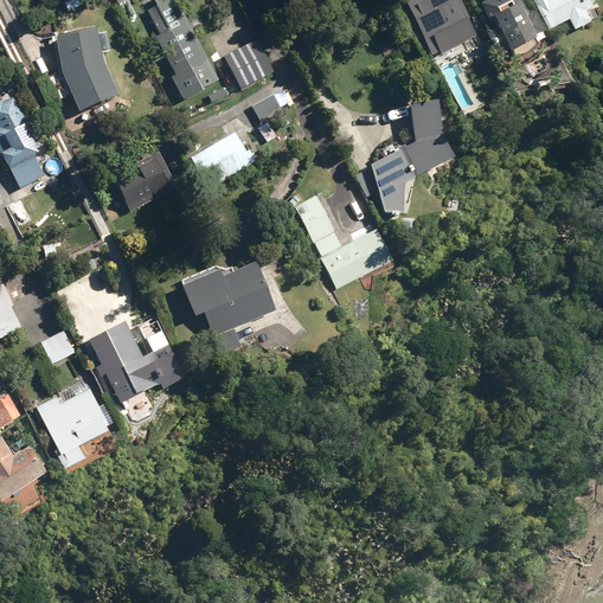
[(174,61),(180,72),(209,58),(178,0),(156,0),(147,5),(161,33),(158,34),(165,50),(173,45),(179,58),(174,61)]
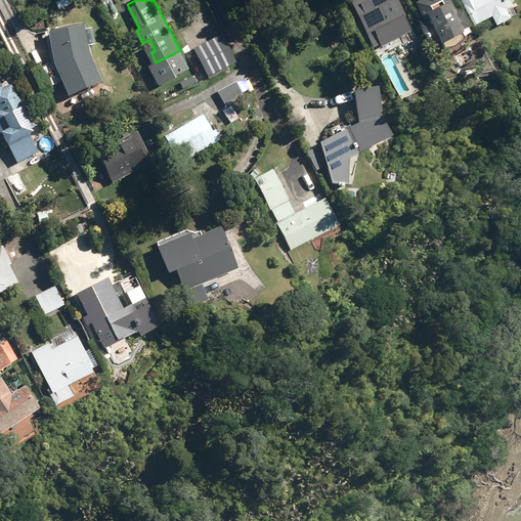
[(348,0),(365,34),(405,14),(398,0),(348,0)]
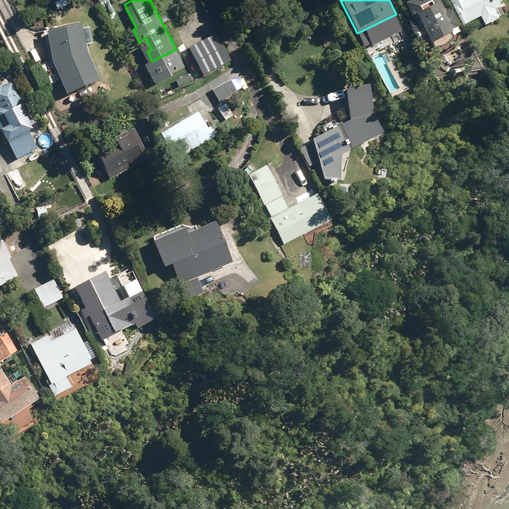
[(410,24),(420,44),(429,39),(430,42),(452,31),(451,29),(459,25),(450,8),(446,10),(441,0),(409,0),(405,2),(413,17),(410,19),(412,23),(410,24)]
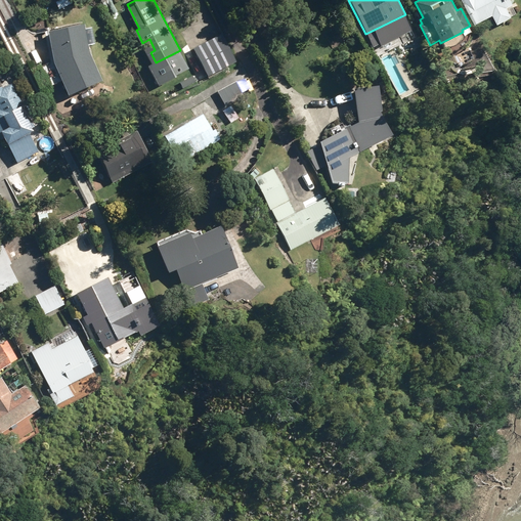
[(467,0),(479,24),(496,14),(502,24),(514,17),(513,16),(520,12),(513,0),(467,0)]
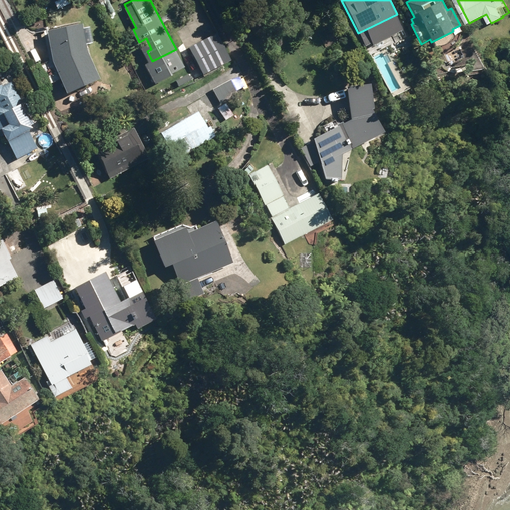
[(51,60),(66,93),(98,79),(85,50),(81,25),(46,31),(51,60)]
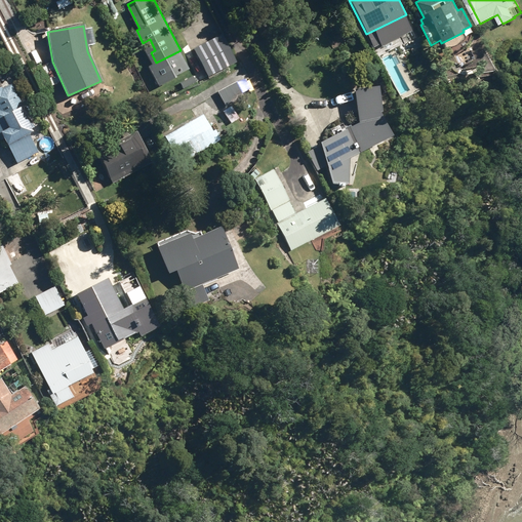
[(195,47),(209,75),(238,61),(223,33),(195,47)]
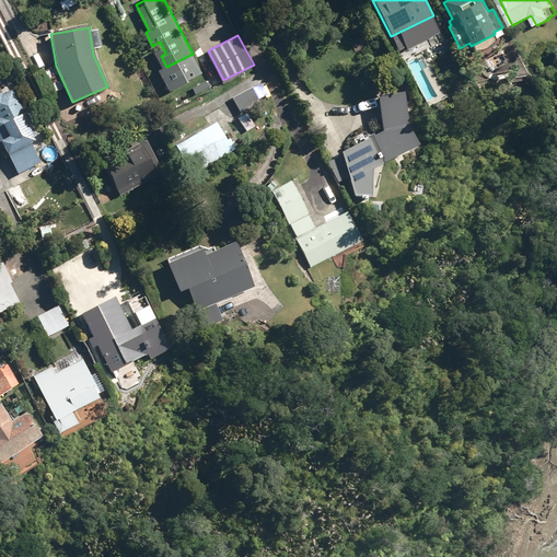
[(420,85),(426,85),(429,82),(430,78),(427,73),(421,72),(417,76),(417,81),(420,85)]
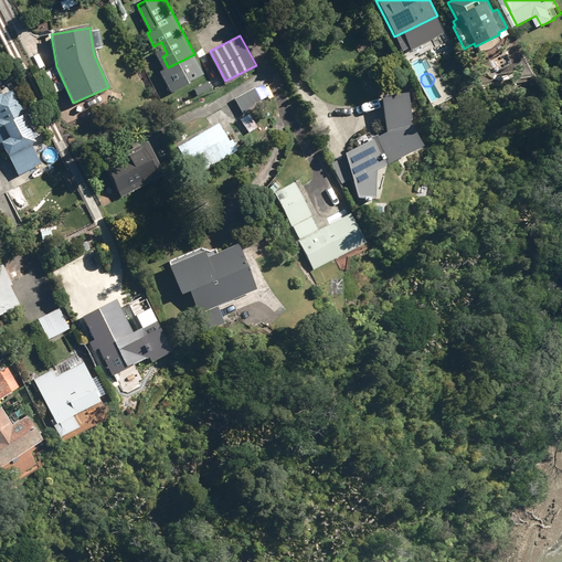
[(386,85),(391,92),(405,81),(401,74),(386,85)]
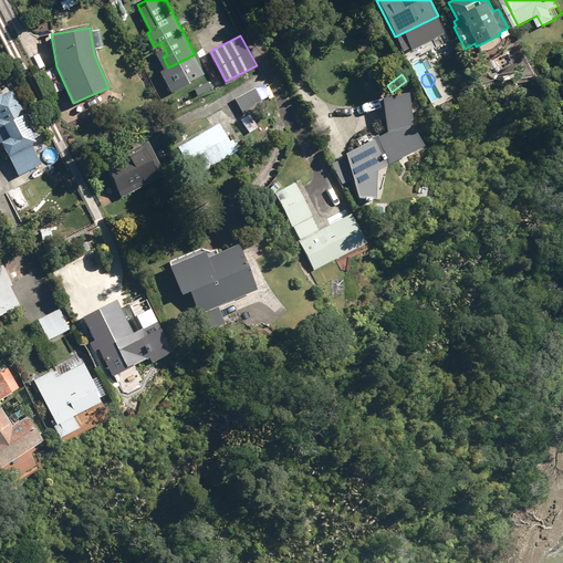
[(201,85),(205,91),(218,84),(215,77),(201,85)]
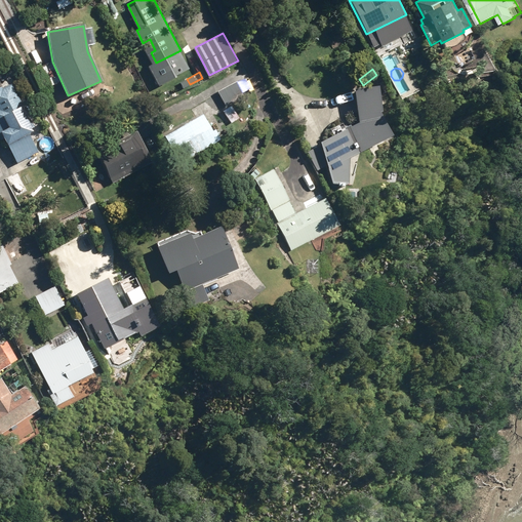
[(219,89),(228,104),(245,93),(238,79),(219,89)]
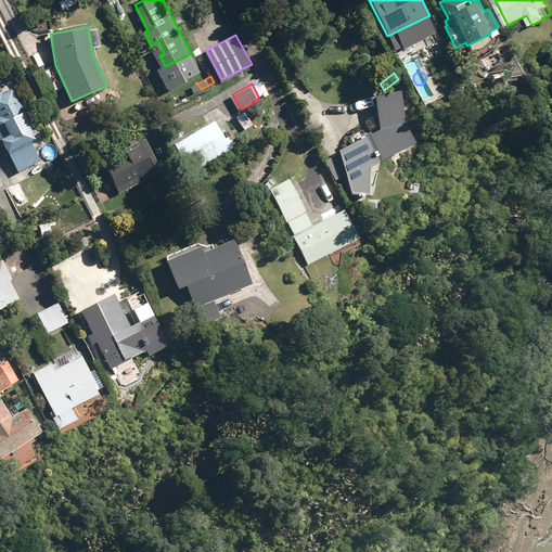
[(9,153),(18,171),(40,161),(30,142),(34,141),(31,136),(36,133),(31,125),(28,127),(22,113),(25,112),(13,87),(2,92),(2,91),(0,91),(0,144),(1,148),(3,146),(7,154),(9,153)]
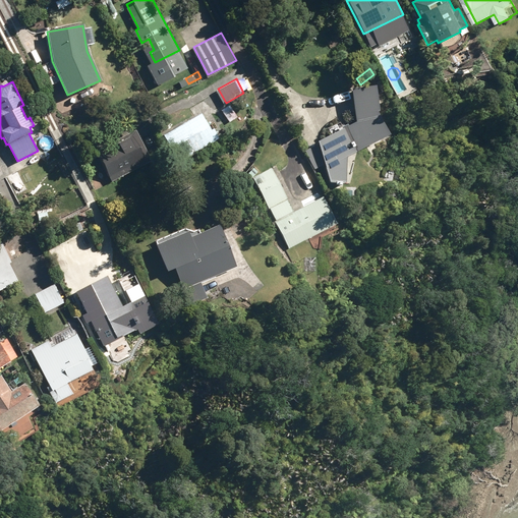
[(366,104),(377,114),(390,102),(379,91),(366,104)]
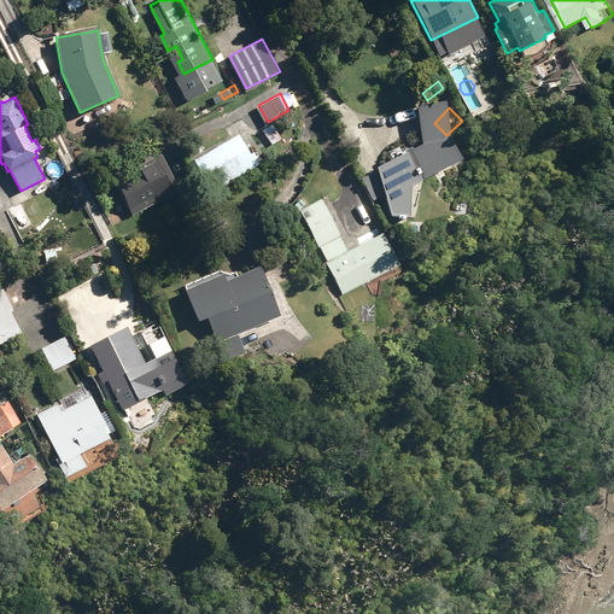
[(193,159),(211,192),(257,167),(253,159),(262,155),(255,142),(247,147),(239,133),(193,159)]
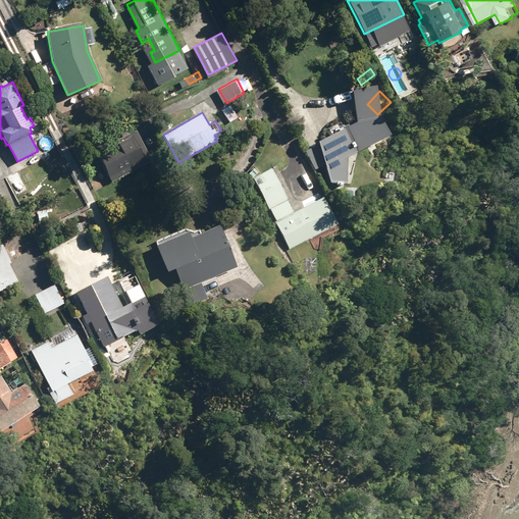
[(321,169),(327,180),(332,177),(326,167),(336,161),(339,164),(344,161),(345,162),(353,158),(352,156),(356,155),(355,152),(380,139),(373,124),(345,140),(343,136),(326,144),(328,148),(316,154),(323,168),(321,169)]
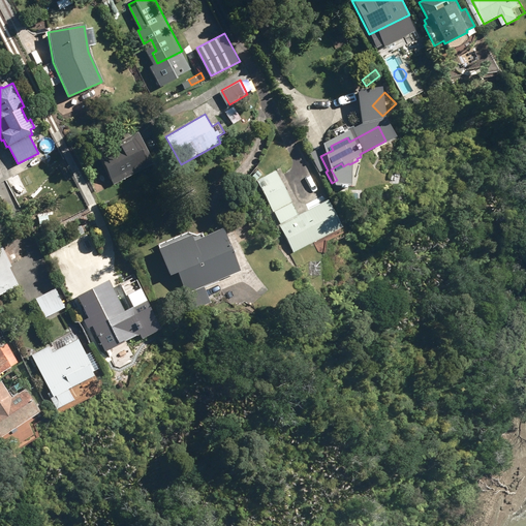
[(98,154),(115,184),(154,162),(138,132),(98,154)]
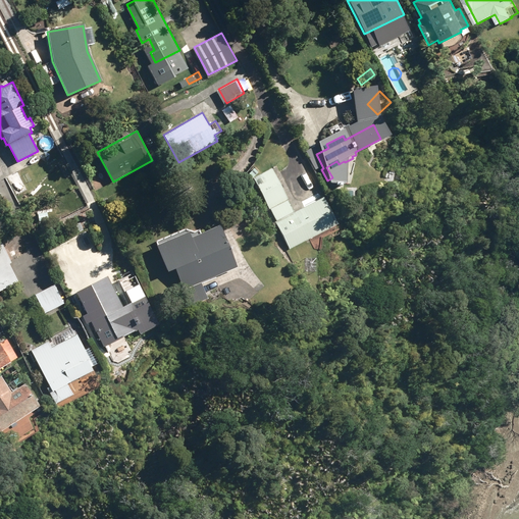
[(256,176),(291,248),(339,224),(325,197),(294,212),(280,185),(288,180),(283,171),(276,175),(273,168),(256,176)]
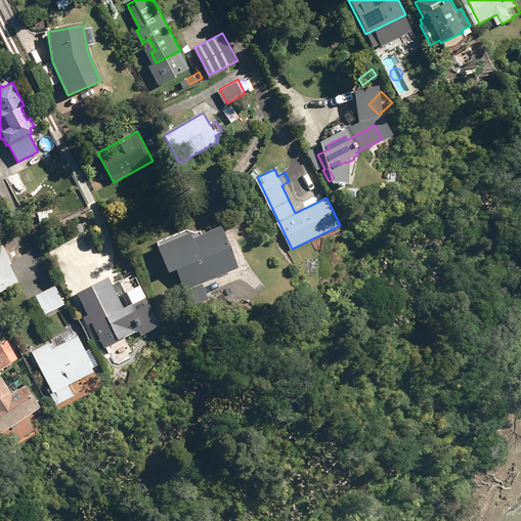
[(186,291),(193,306),(210,299),(203,284),(239,268),(221,227),(192,239),(189,232),(157,247),(168,273),(176,270),(185,291),(186,291)]
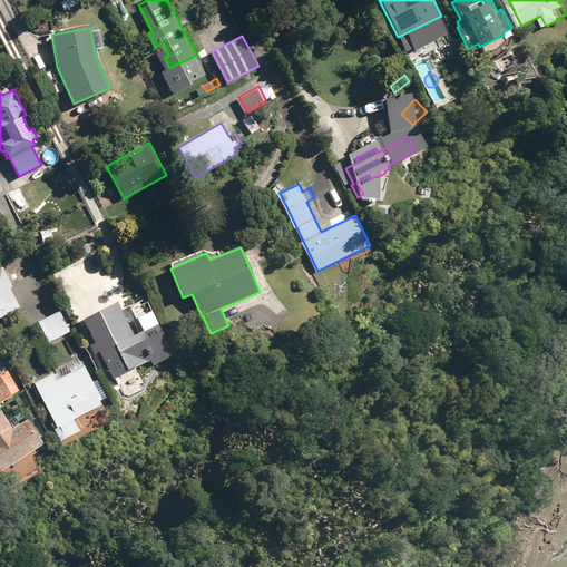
[(0,315),(20,305),(0,266),(0,315)]
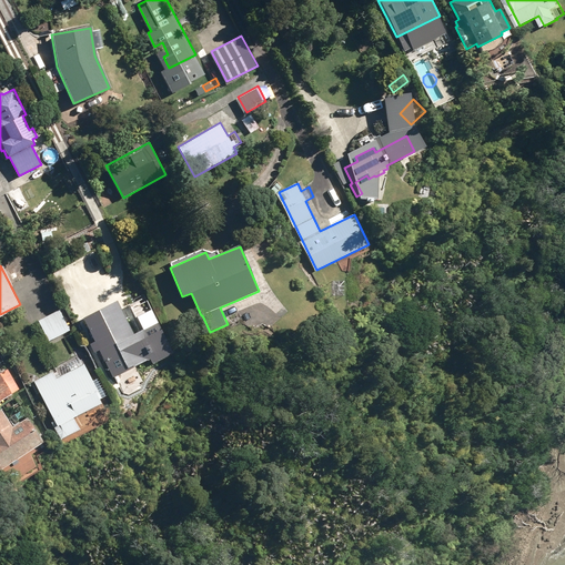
[(99,350),(113,376),(152,356),(139,331),(133,334),(117,301),(82,319),(94,341),(89,343),(93,352),(99,350)]
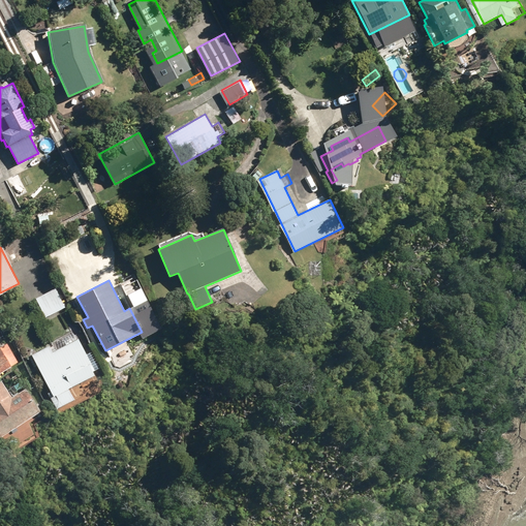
[(35,297),(45,316),(65,306),(56,286),(35,297)]
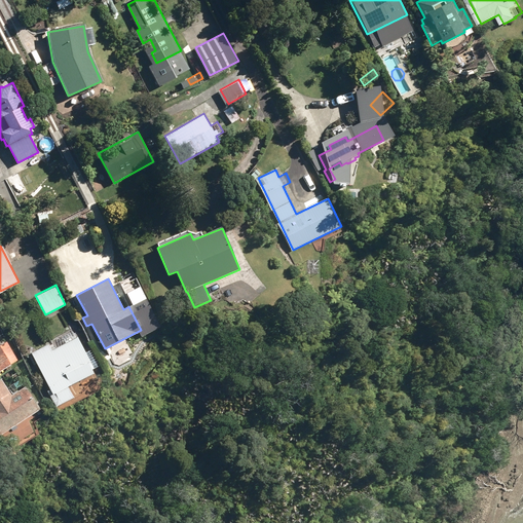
[(92,368),(77,337),(64,343),(61,337),(32,351),(49,388),(47,389),(55,406),(73,398),(68,386),(92,373),(90,369),(92,368)]
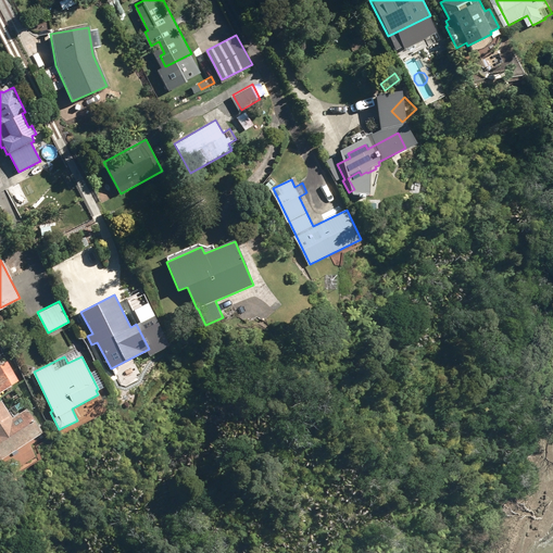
[(0,363),(0,392),(14,385),(1,363),(0,363)]
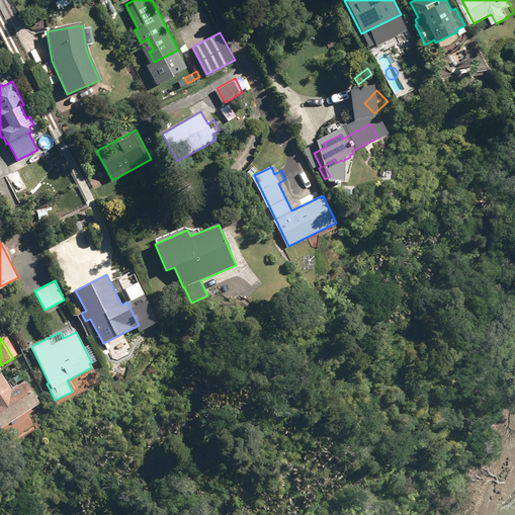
[(0,427),(38,403),(24,380),(11,390),(0,372),(0,427)]
